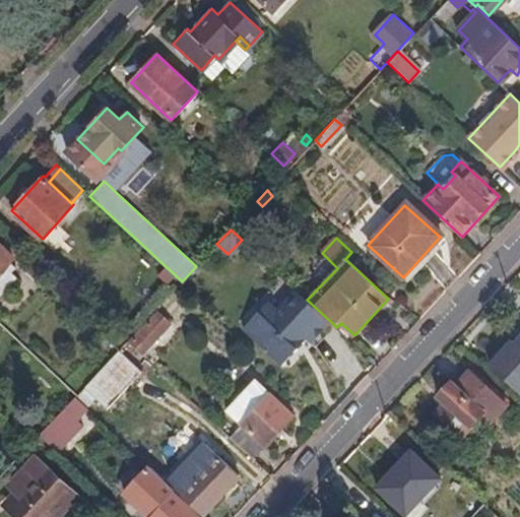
[(0,271),(13,257),(0,245),(0,271)]
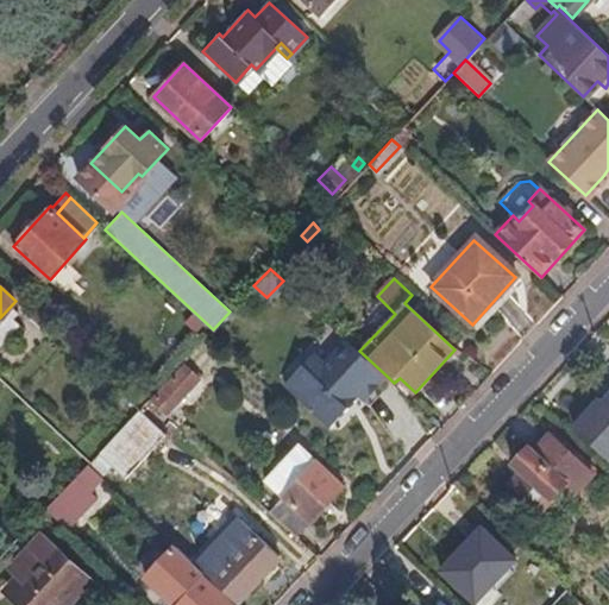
[(366,402),(389,378),(359,351),(349,340),(316,375),(306,365),(288,384),(333,428),(351,408),(347,404),(353,398),(357,402),(362,397),(366,402)]
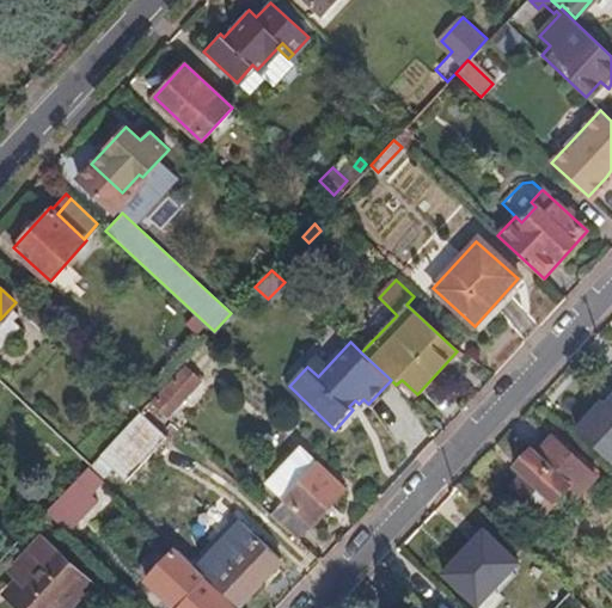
[(166,417),(200,381),(185,368),(153,404),(166,417)]
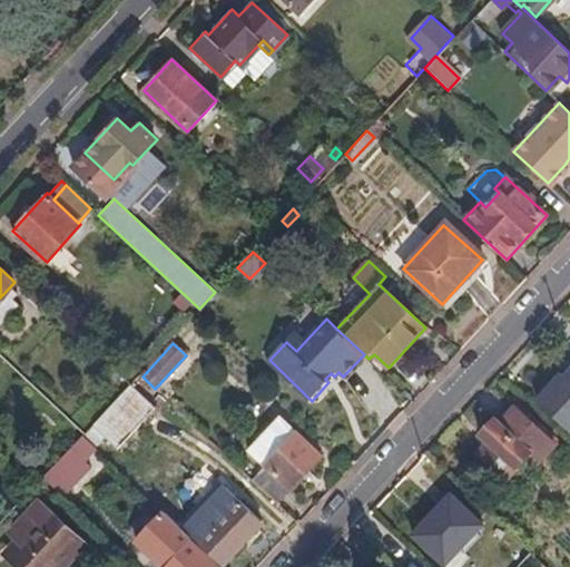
[(325,379),(328,382),(334,377),(331,373),(325,379)]
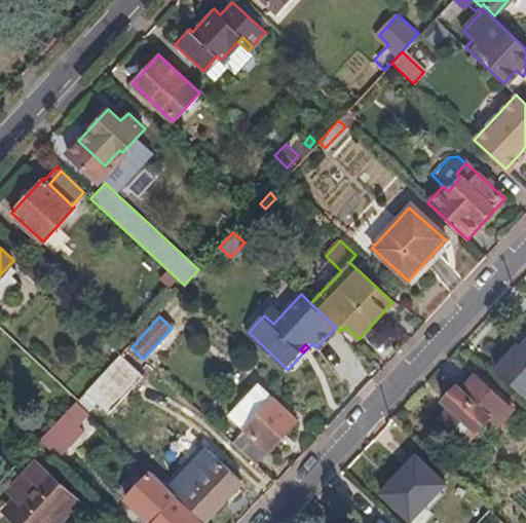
[(525,395),(525,350),(519,344),(496,368),(525,395)]
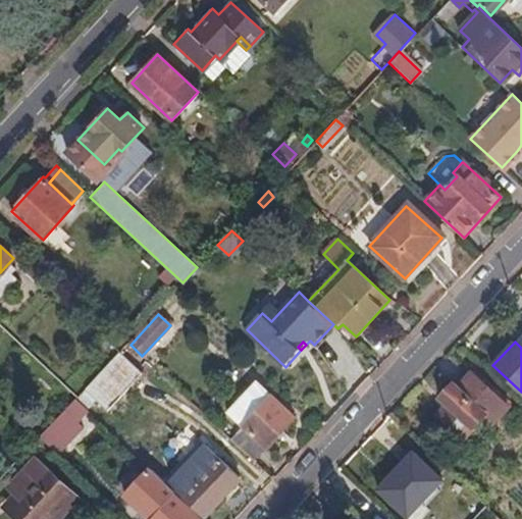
[(105,410),(140,372),(117,352),(83,388),(94,399),(105,410)]
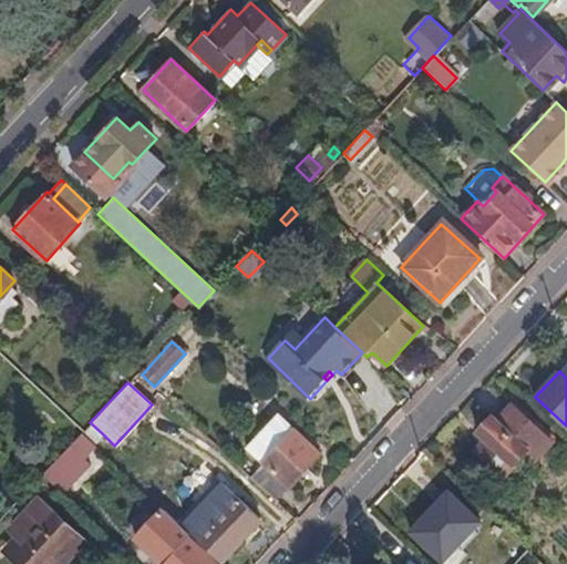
[(562,453),(542,434),(542,433),(512,406),(498,421),(493,416),(480,430),(487,438),(476,450),(505,475),(528,449),(538,458),(540,455),(550,465),(562,453)]
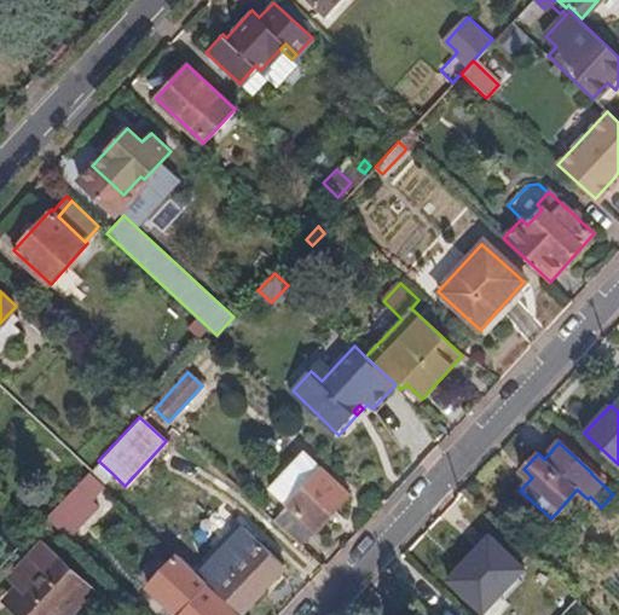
[(288,505),(273,520),(301,545),(350,494),(302,451),(268,487),(288,505)]
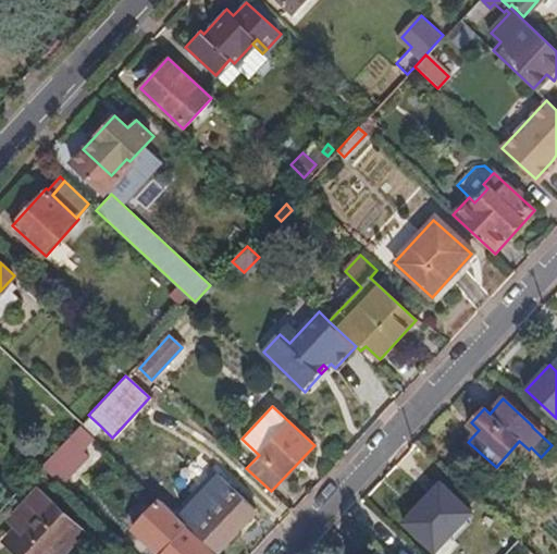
[(100,426),(88,415),(83,422),(79,425),(91,435),(100,426)]
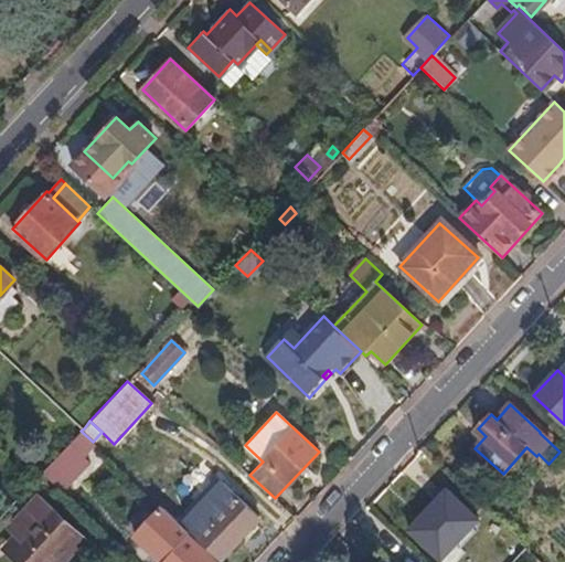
[(93,442),(81,431),(74,438),(86,449),(87,448),(93,442)]
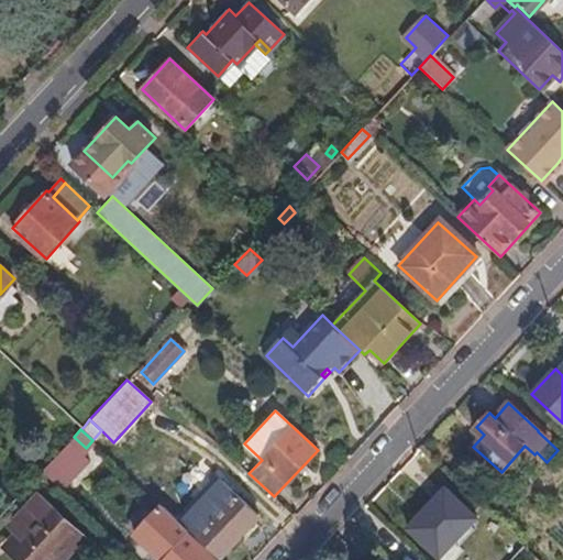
[(67,486),(96,457),(86,448),(74,437),(46,467),(67,486)]
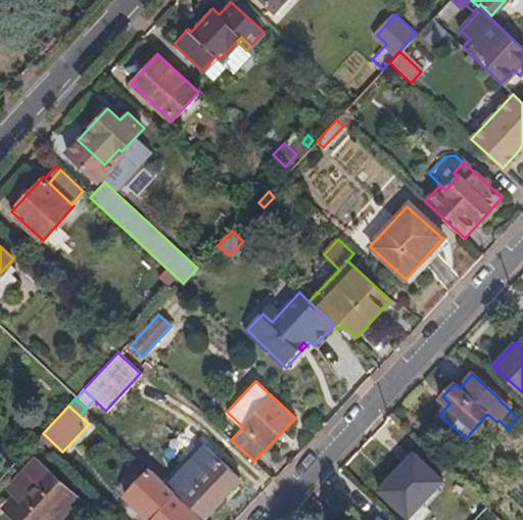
[(202,458),(209,450),(204,444),(197,453),(202,458)]
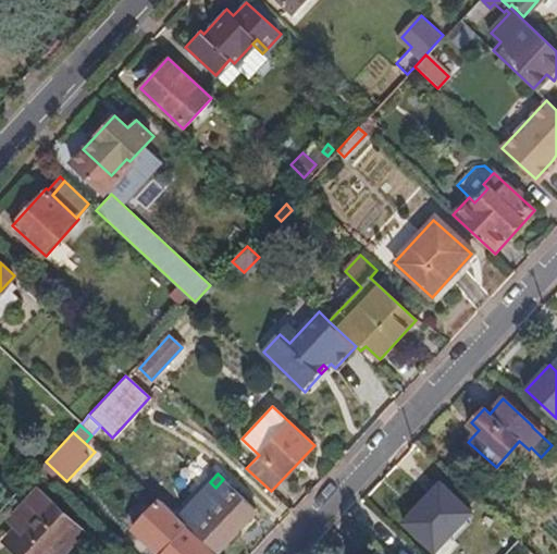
[(217,551),(256,508),(223,479),(215,488),(210,482),(192,501),(208,516),(195,531),(217,551)]
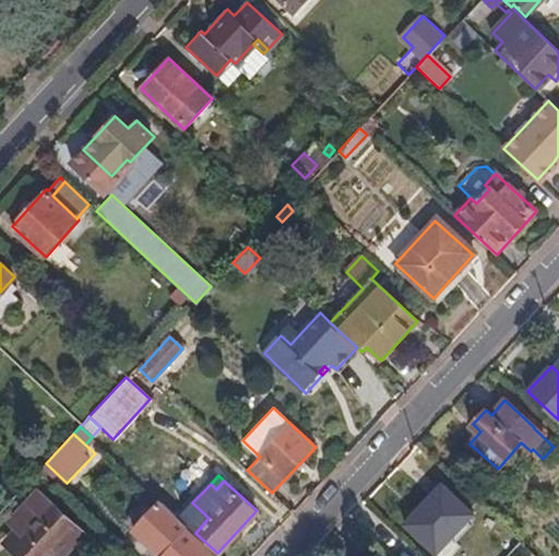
[(452,537),(474,515),(442,485),(405,524),(437,554),(452,537)]
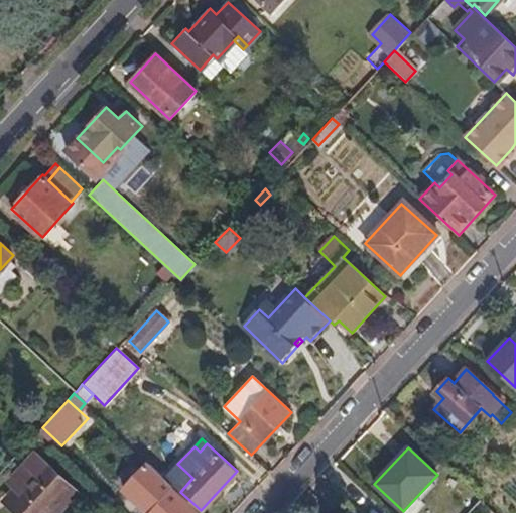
[(135,499),(86,452),(74,464),(110,498),(124,510),(135,499)]
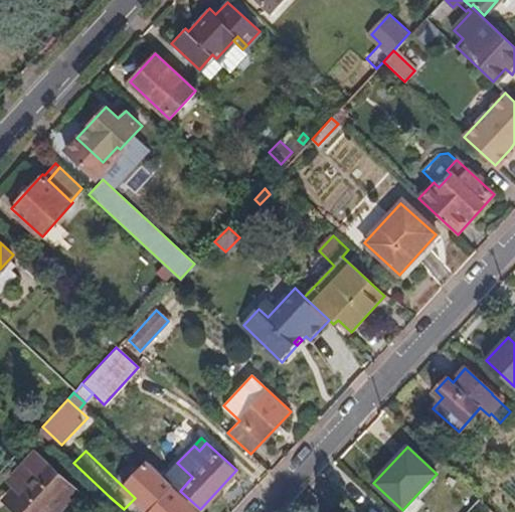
[(21,511),(52,511),(72,491),(32,454),(9,479),(16,486),(6,497),(21,511)]
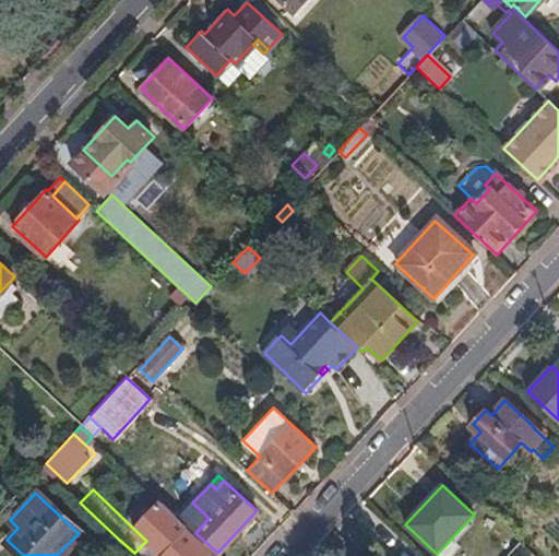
[(161,555),(162,555),(188,529),(189,528),(174,513),(146,542),(161,555)]
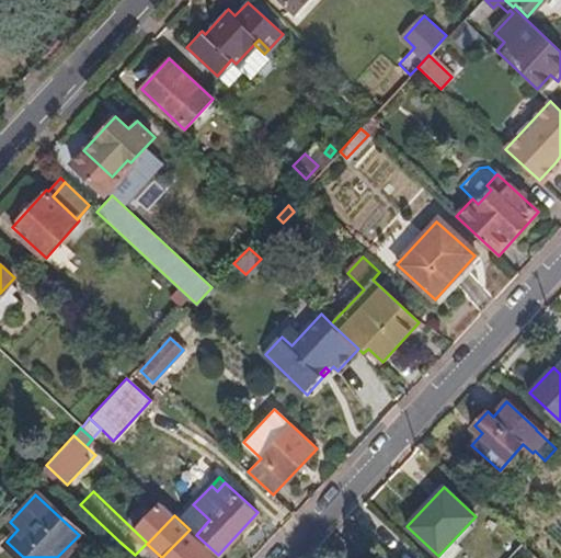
[(489,531),(496,523),(489,516),(482,524),(489,531)]
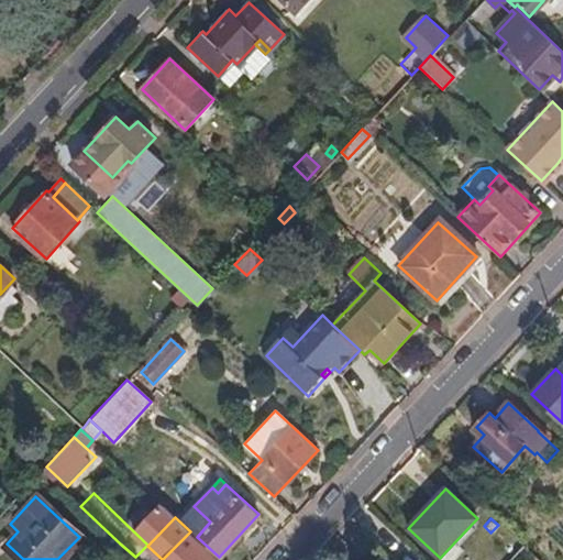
[(216,559),(217,559),(189,533),(163,559),(216,559)]
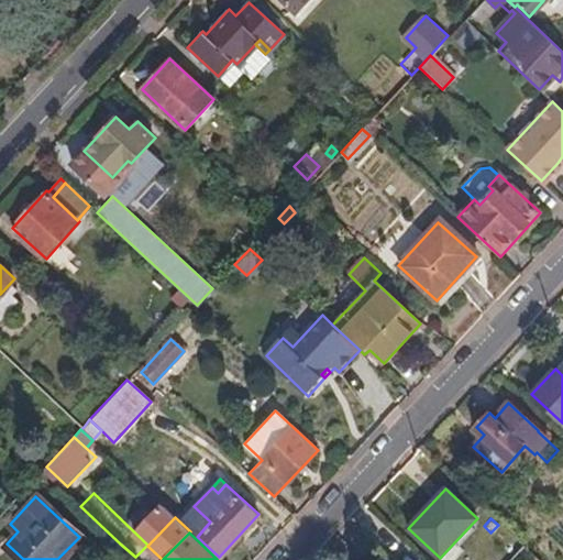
[(441,559),(453,559),(464,549),(455,541),(440,558),(441,559)]
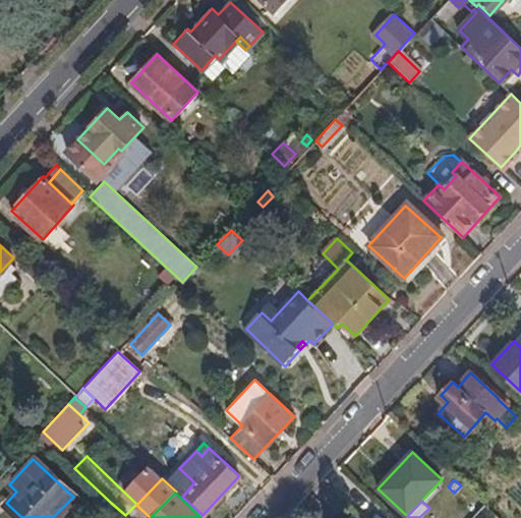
[(120,517),(108,506),(97,517),(120,517)]
